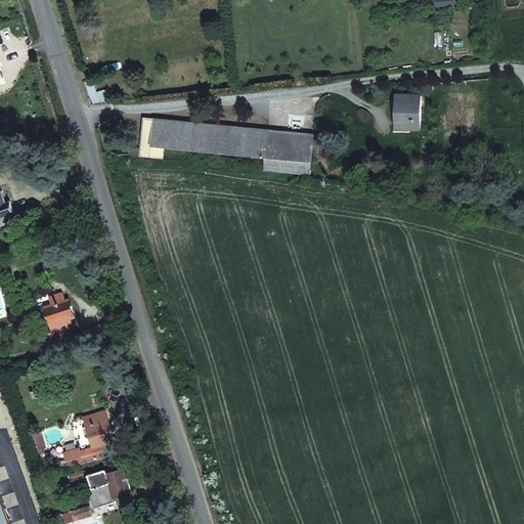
[(422,96),(431,96),(432,86),(422,86),(422,96)]
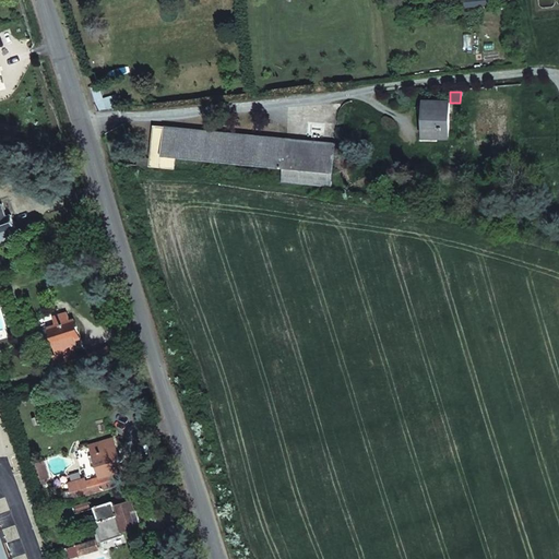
[(425,102),(425,104),(425,111),(419,111),(420,139),(449,139),(450,103),(425,102)]
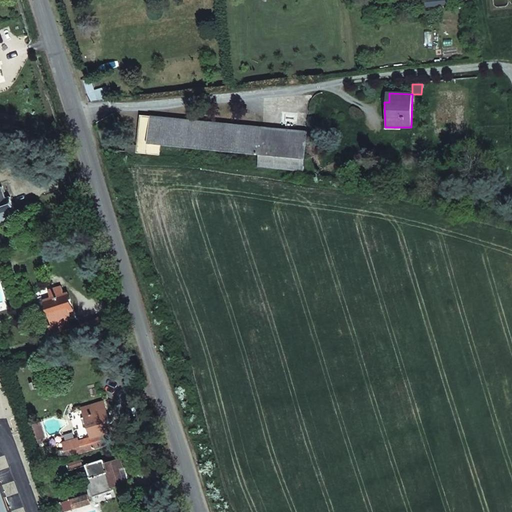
[(258,166),(302,171),(305,133),(141,116),(137,146),(128,144),(127,152),(158,155),(160,146),(259,154),(258,166)]
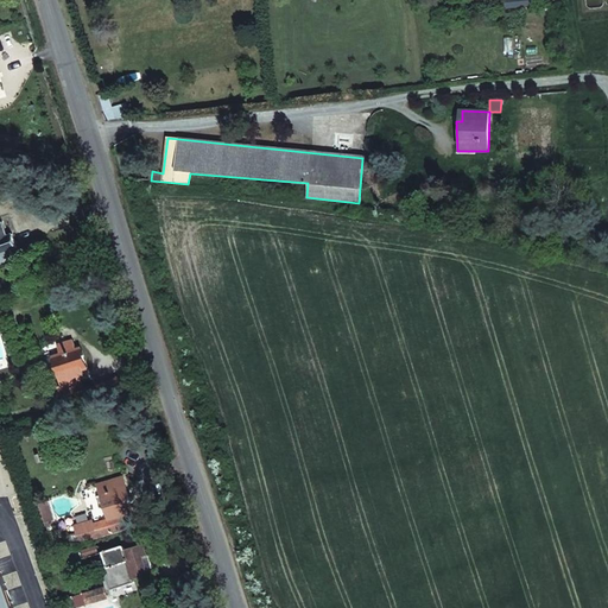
[(6,235),(1,223),(0,223),(0,264),(14,259),(11,249),(16,248),(11,234),(6,235)]
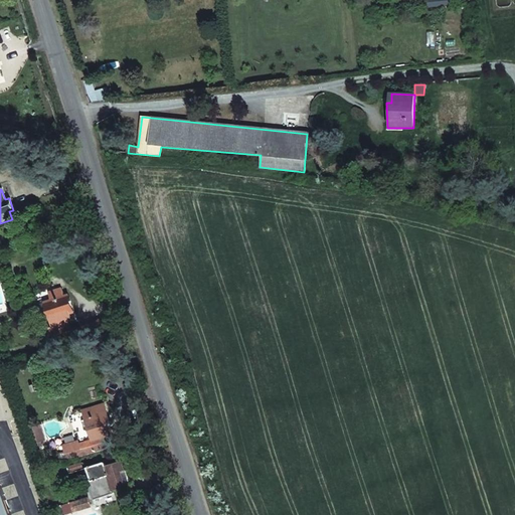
[(60,289),(50,292),(51,299),(45,301),(52,327),(50,328),(52,337),(71,332),(69,323),(72,321),(70,314),(74,313),(68,295),(63,296),(60,289)]
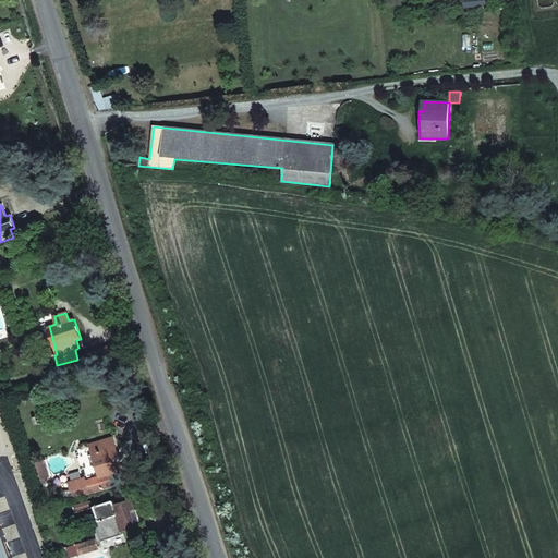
[(88,445),(98,476),(85,480),(84,477),(71,481),(76,497),(118,485),(114,475),(122,473),(112,437),(88,445)]
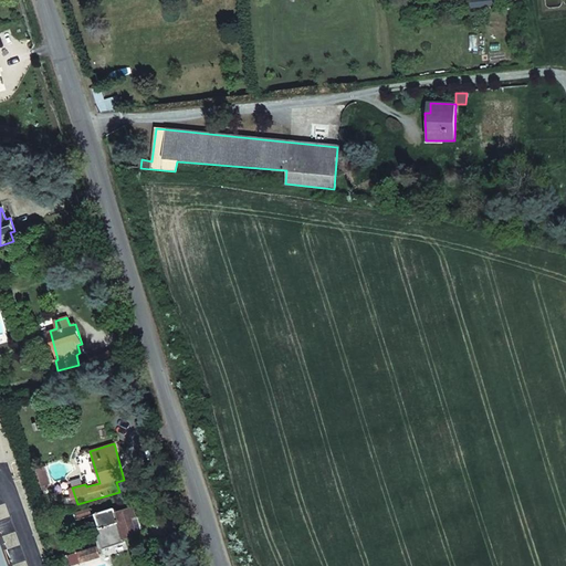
[(37,465),(42,483),(50,481),(44,463),(37,465)]
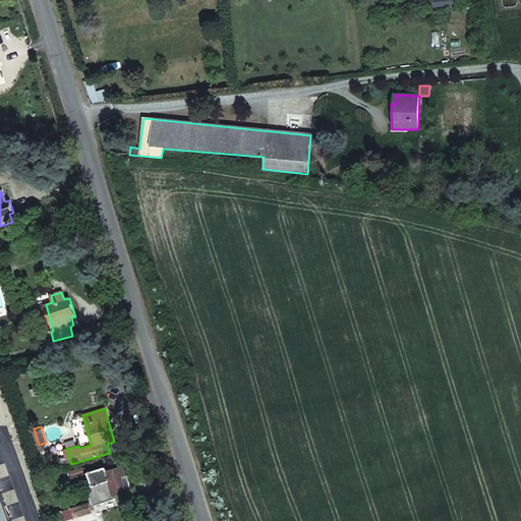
[(90,487),(96,505),(113,501),(113,498),(128,494),(123,476),(125,476),(122,467),(106,472),(104,469),(89,474),(92,486),(90,487)]
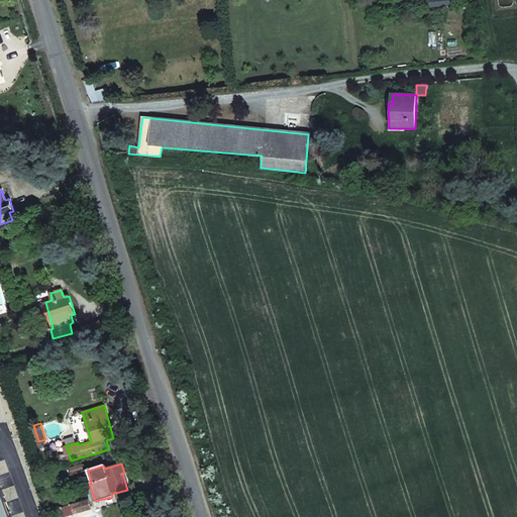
[(88,499),(67,505),(69,514),(91,508),(88,499)]
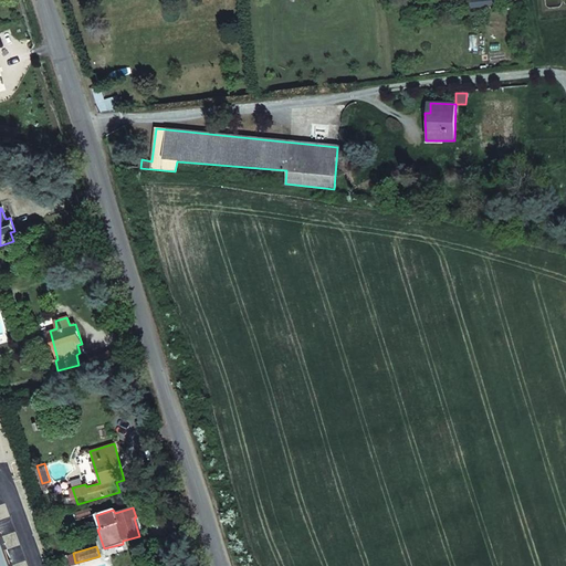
[(67,565),(75,563),(73,553),(65,555),(67,565)]
